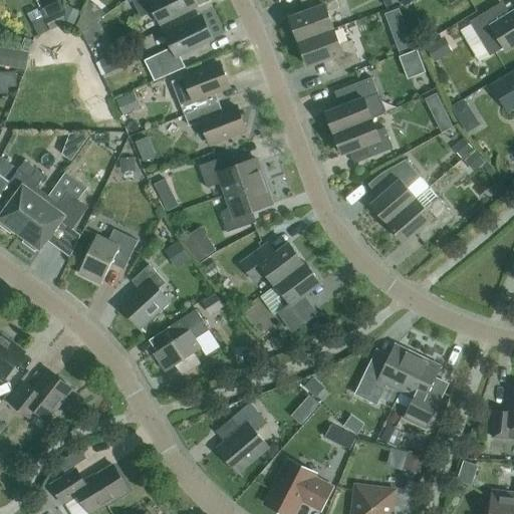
[(195,8),(191,0),(132,0),(141,18),(154,12),(161,24),(195,8)]
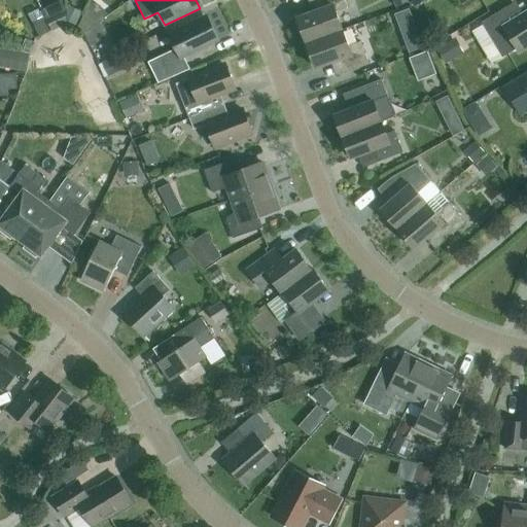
[(307,43),(343,30),(337,13),(349,9),(345,0),(316,0),(320,10),(297,19),(307,43)]
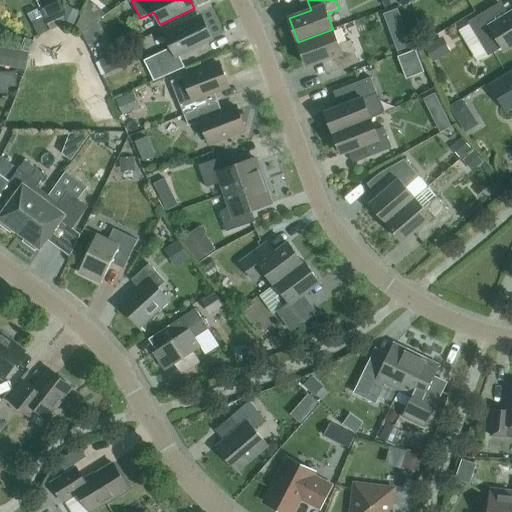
[(511,12),(499,20),(492,8),(468,22),(488,56),(502,47),(504,51),(511,46),(511,12)]
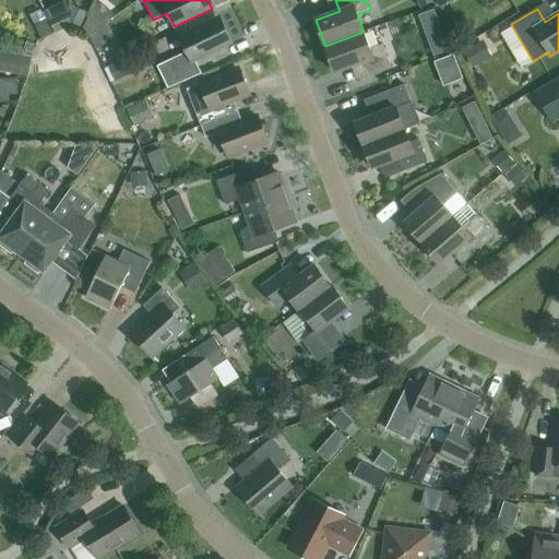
[(88,36),(107,22),(92,10),(80,32),(88,36)]
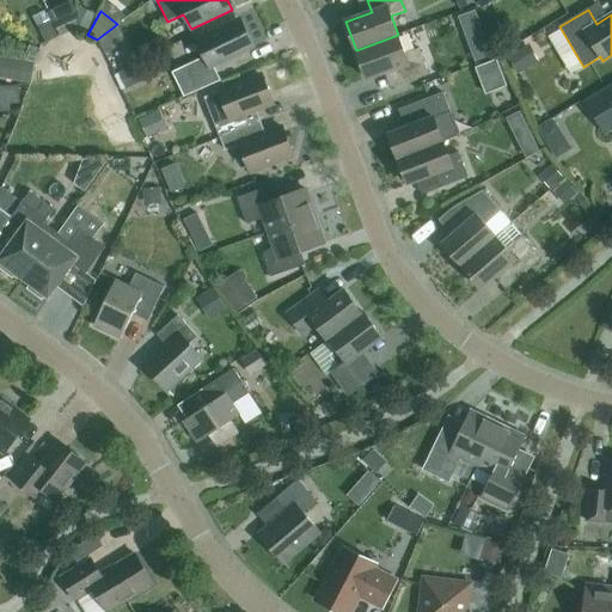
[(78,12),(55,22),(62,36),(78,28),(78,12)]
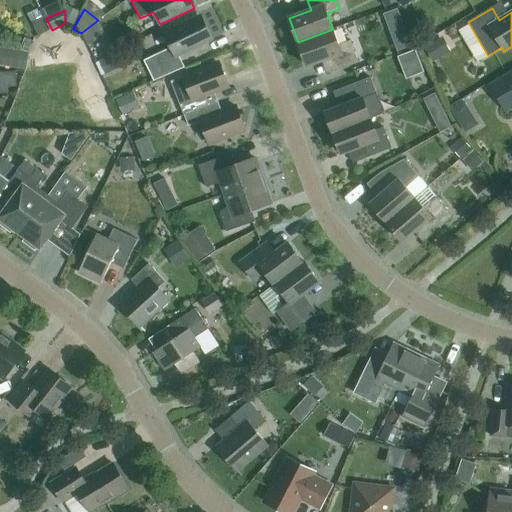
[(397,11),(385,15),(389,26),(402,22),(397,11)]
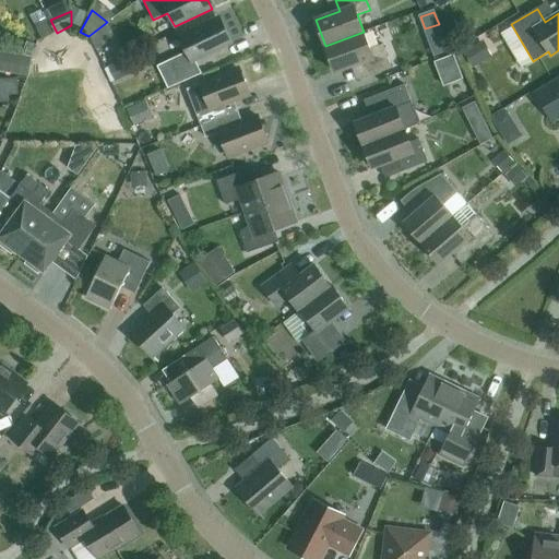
[(34,23),(42,39),(54,34),(46,18),(34,23)]
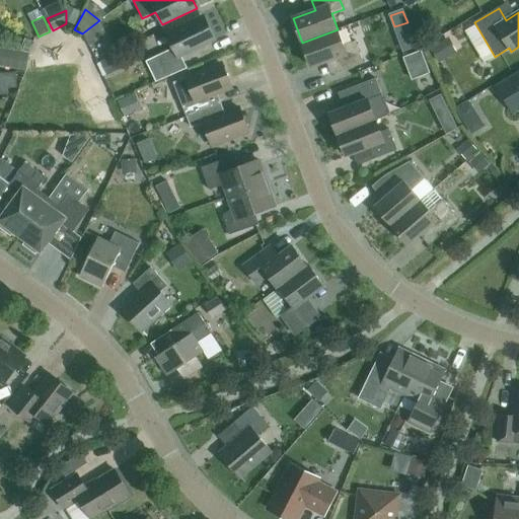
[(156,82),(188,69),(181,57),(213,42),(201,17),(166,34),(173,48),(146,62),(156,82)]
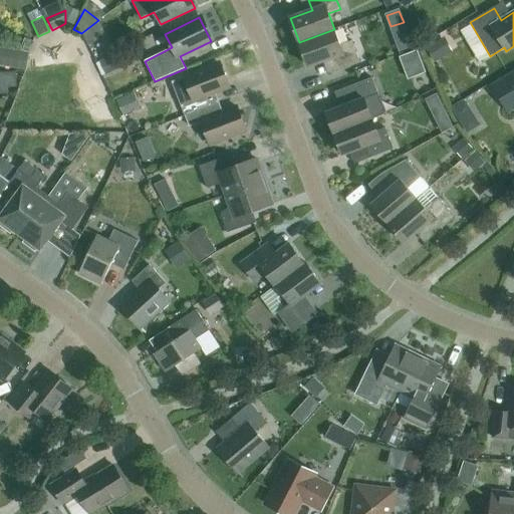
[(98,20),(81,33),(88,46),(106,36),(98,21),(98,20)]
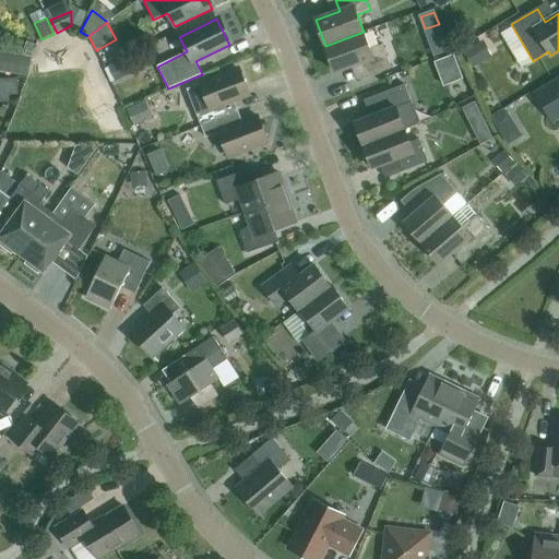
[(364,32),(325,46),(335,73),(359,64),(365,79),(392,68),(383,45),(370,49),(364,32)]
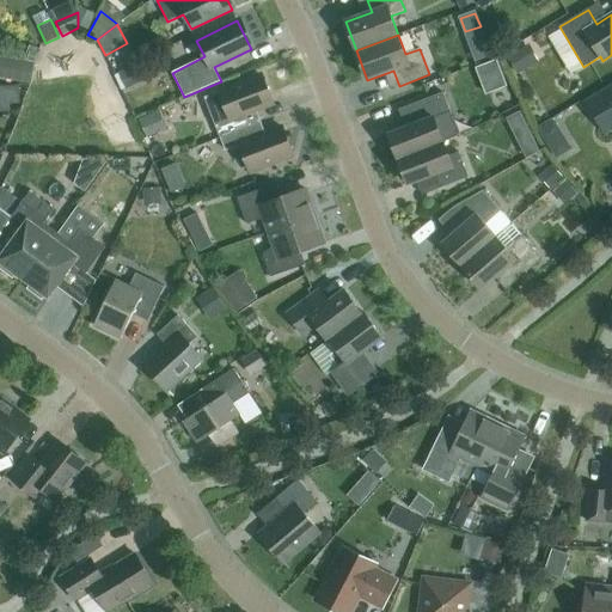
[(36,62),(42,48),(30,44),(25,59),(36,62)]
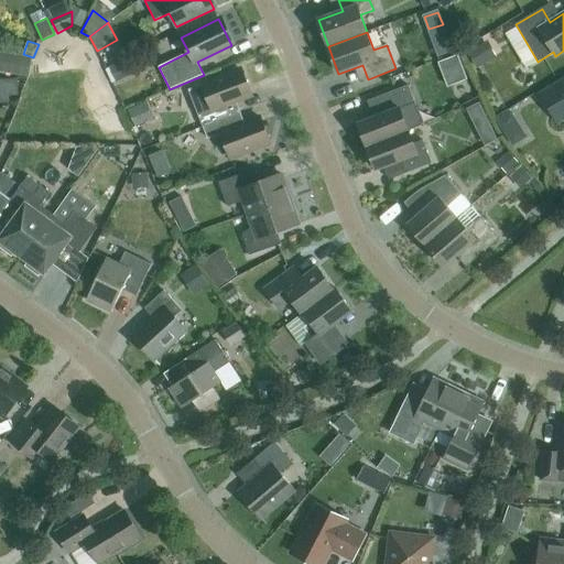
[(488,62),(480,46),(468,53),(476,68),(488,62)]
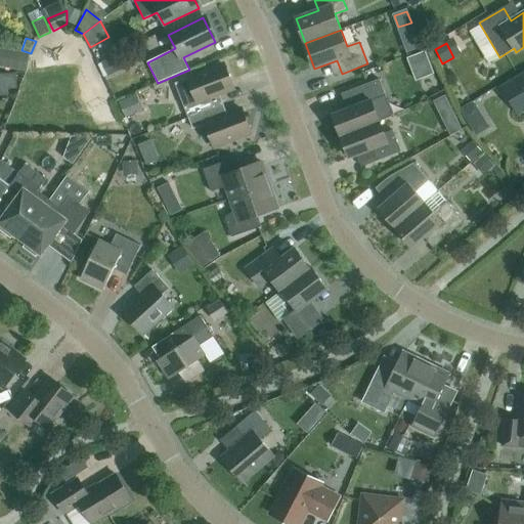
[(413,55),(417,62),(428,58),(425,51),(413,55)]
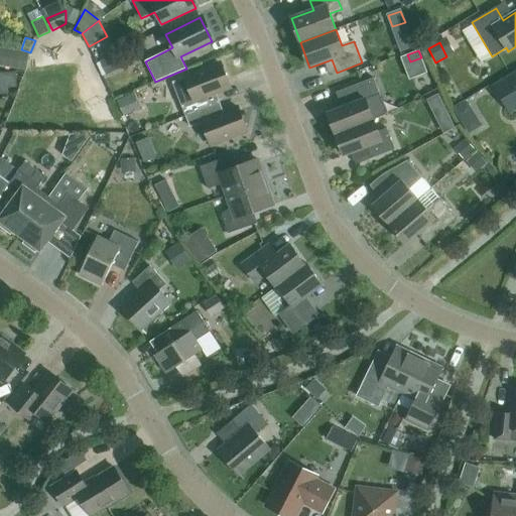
[(11,63),(28,68),(30,56),(13,53),(11,63)]
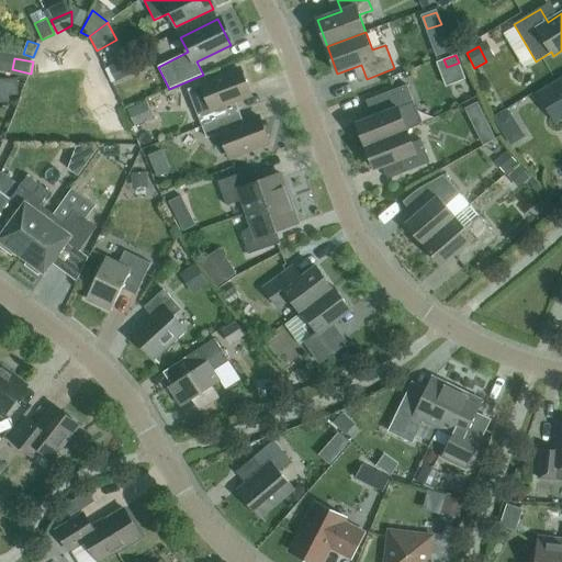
[(122,59),(109,66),(115,81),(130,75),(122,59)]
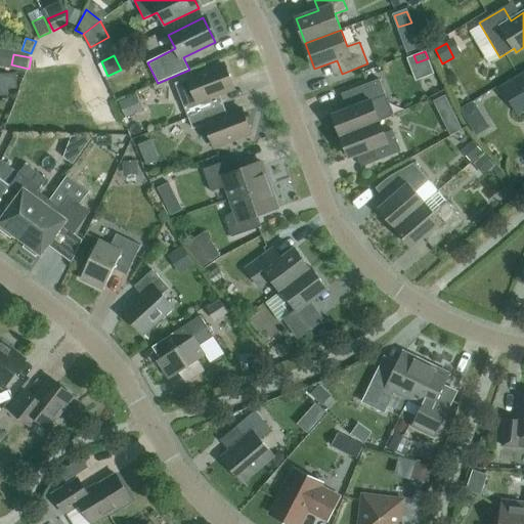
[(189,118),(213,108),(209,98),(233,89),(224,64),(188,78),(198,101),(185,106),(189,118)]
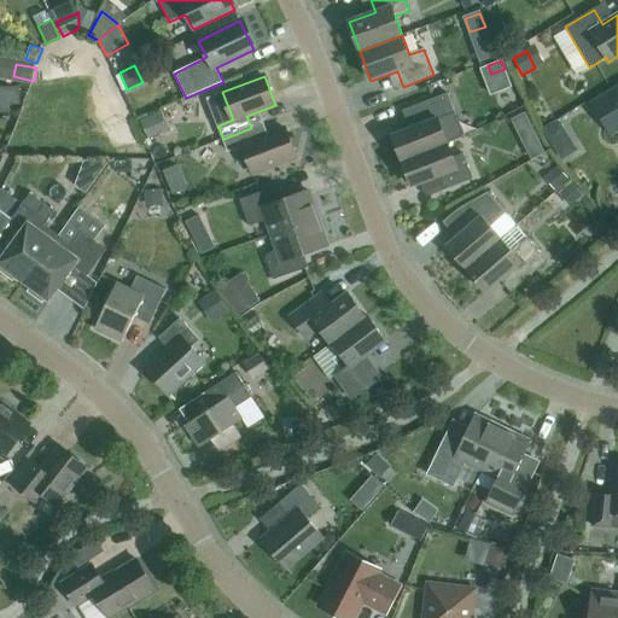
[(617,88),(594,104),(611,133),(617,129),(617,88)]
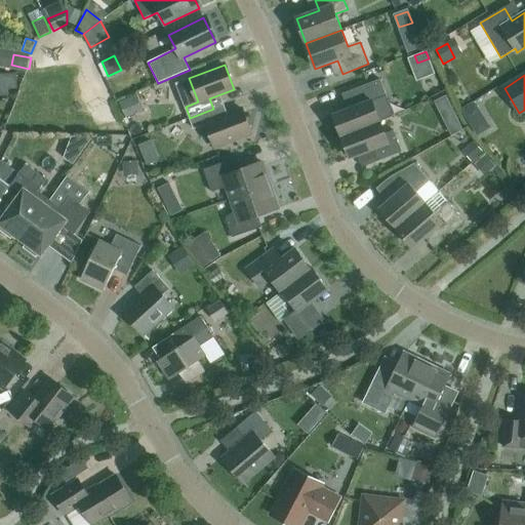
[(341,136),(380,122),(394,116),(379,79),(350,91),(356,107),(333,116),(341,136)]
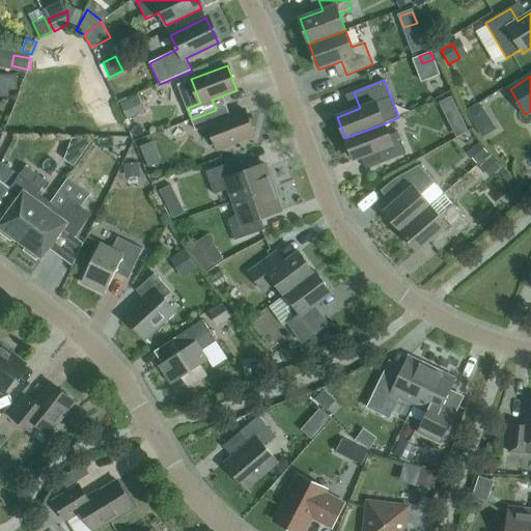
[(453,124),(465,118),(453,95),(441,102),(453,124)]
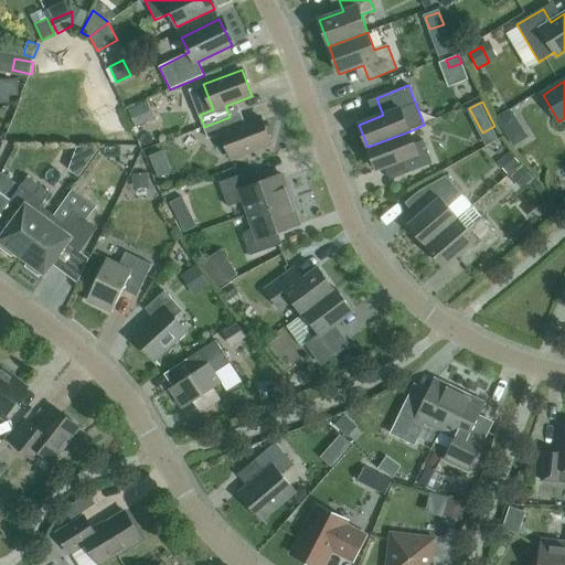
[(128,110),(136,127),(149,121),(142,105),(128,110)]
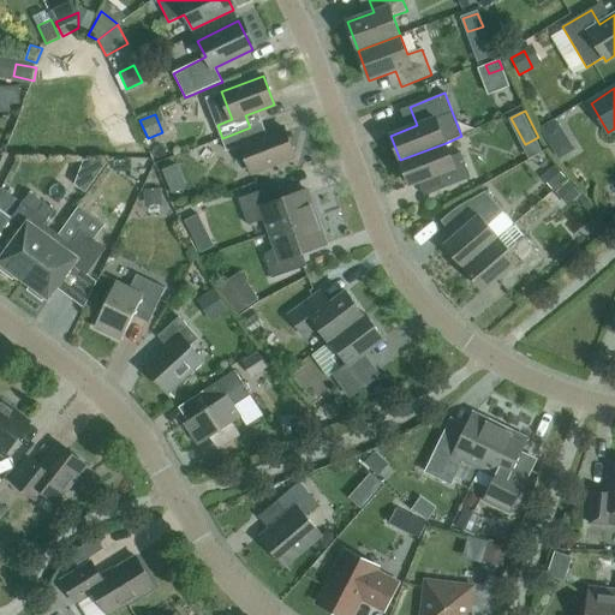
[(560,144),(563,131),(557,120),(541,130),(553,149),(560,144)]
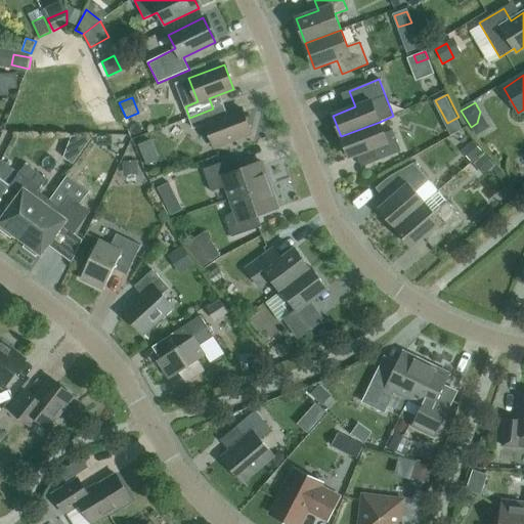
[(213,108),(189,118),(193,129),(206,124),(215,147),(251,133),(242,108),(217,119),(213,108)]
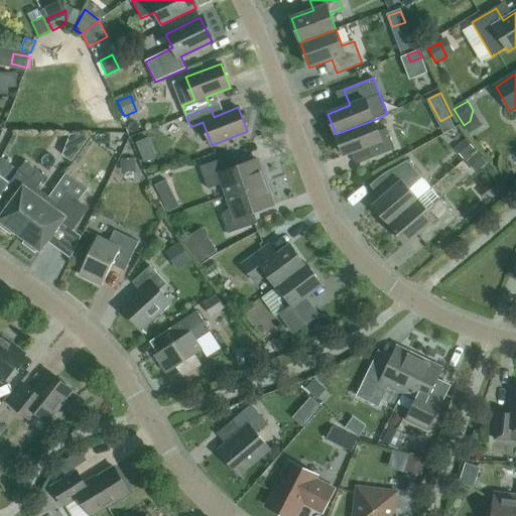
[(374,120),(336,134),(344,155),(367,147),(371,159),(395,149),(387,128),(378,132),(374,120)]
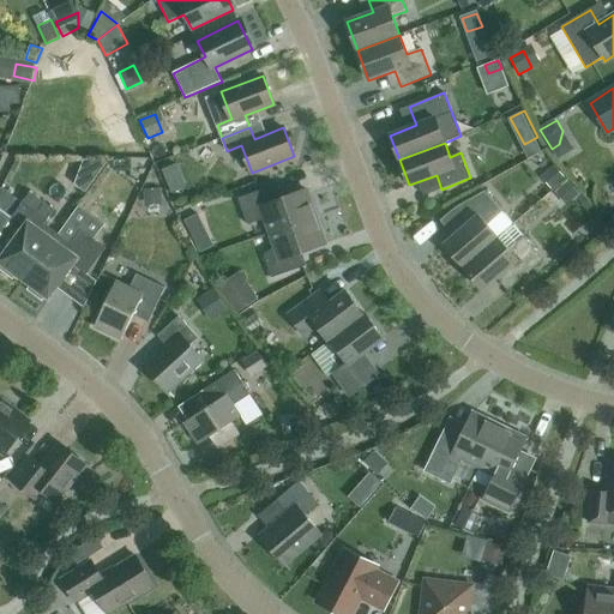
[(167,181),(181,175),(176,163),(161,169),(167,181)]
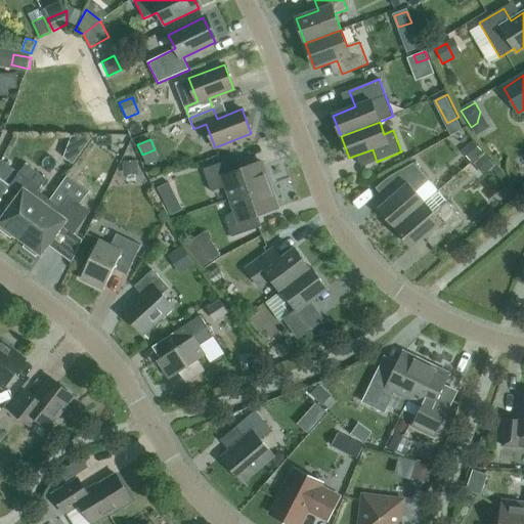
[(466,150),(473,159),(481,151),(474,143),(466,150)]
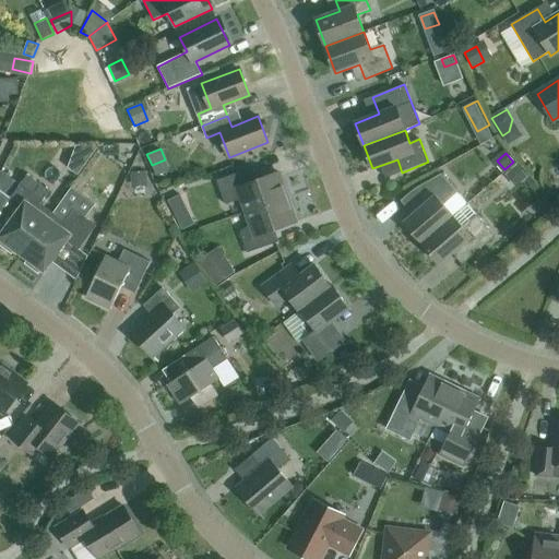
[(512,171),(521,182),(527,176),(519,166),(512,171)]
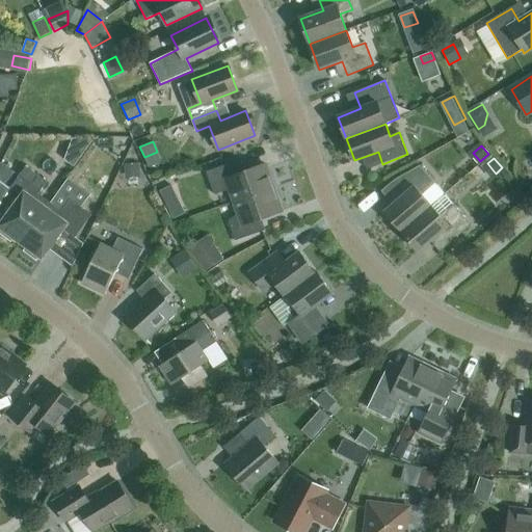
[(234,202),(274,188),(266,164),(245,171),(241,160),(207,171),(214,194),(230,189),(234,202)]
